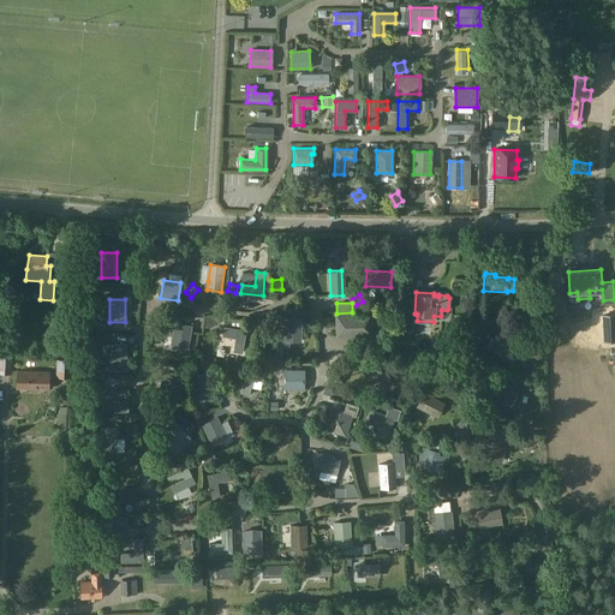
[(335,314),(336,335),(370,334),(369,311),(352,312),(336,314),(335,314)]
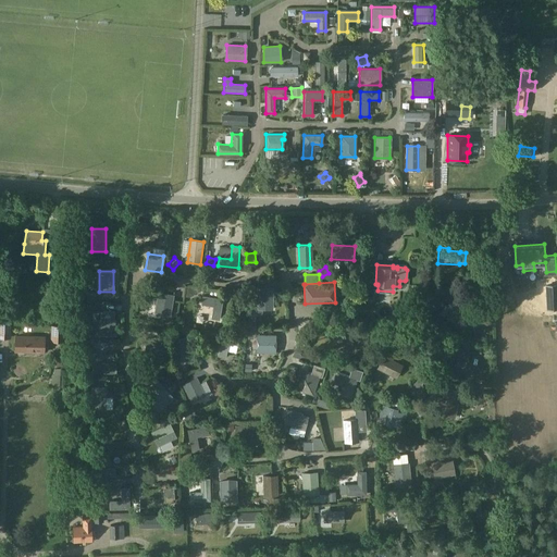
[(556,284),(545,286),(545,296),(548,296),(548,309),(556,308),(556,284)]
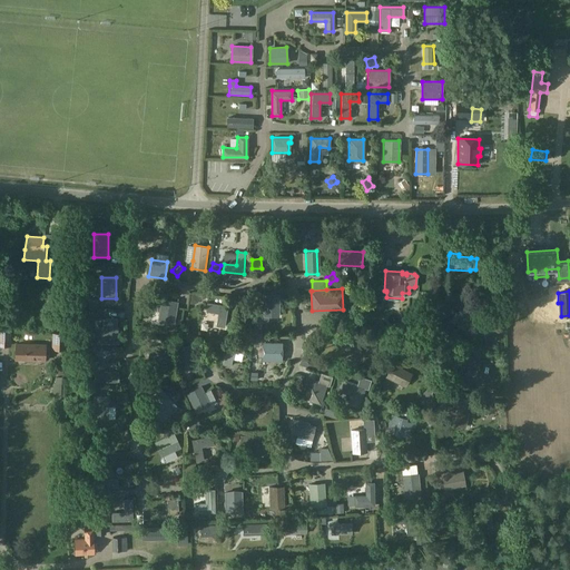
[(56,306),(57,294),(47,293),(46,306),(56,306)]
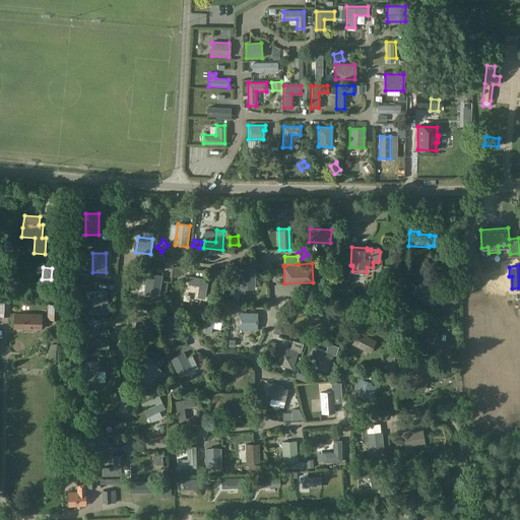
[(174,267),(173,277),(177,277),(183,273),(185,273),(185,269),(174,267)]
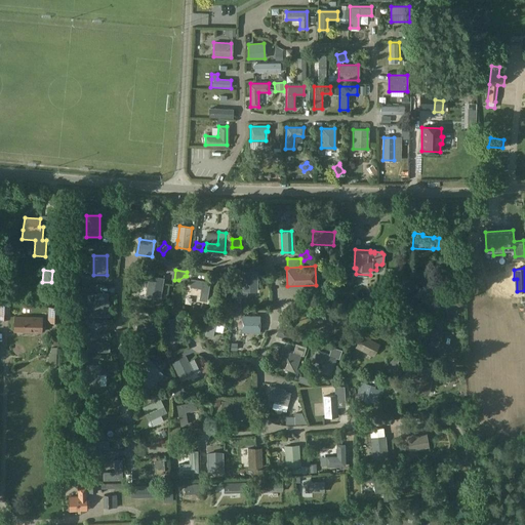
[(256,272),(243,272),(242,297),(247,297),(247,296),(247,291),(256,291),(257,272),(256,272)]
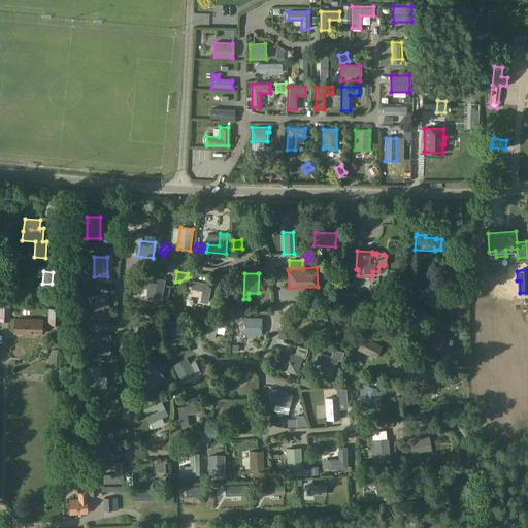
[(81,276),(81,286),(90,286),(90,277),(81,276)]
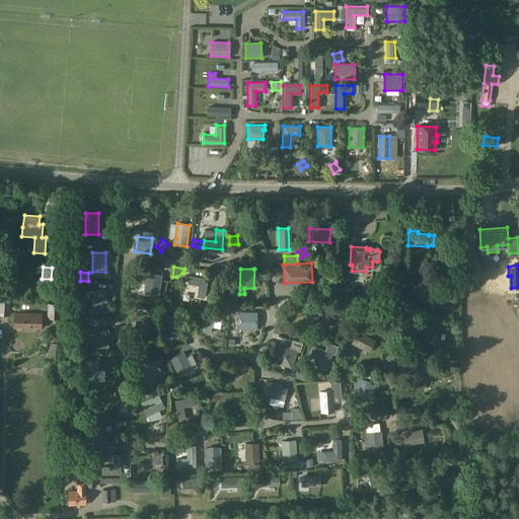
[(148,273),(144,291),(158,293),(161,275),(148,273)]
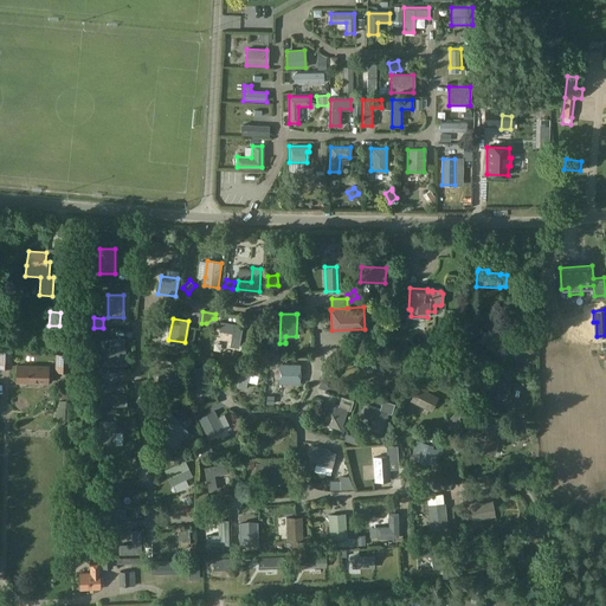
[(484,330),(479,339),(494,348),(507,329),(494,321),(487,333),(484,330)]
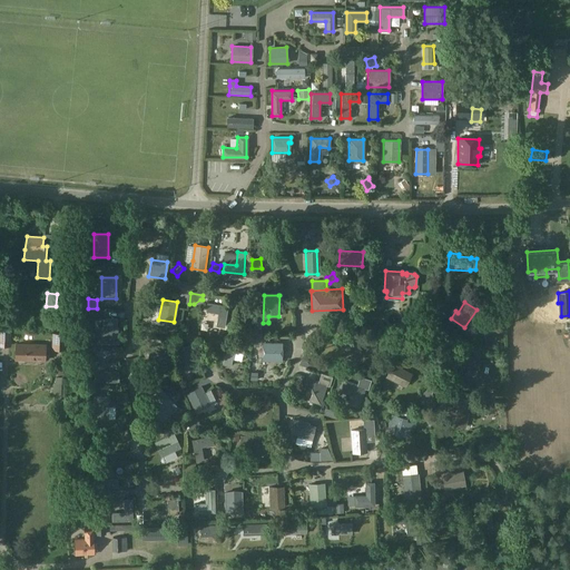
[(216,325),(224,326),(227,306),(208,303),(206,311),(218,313),(216,325)]
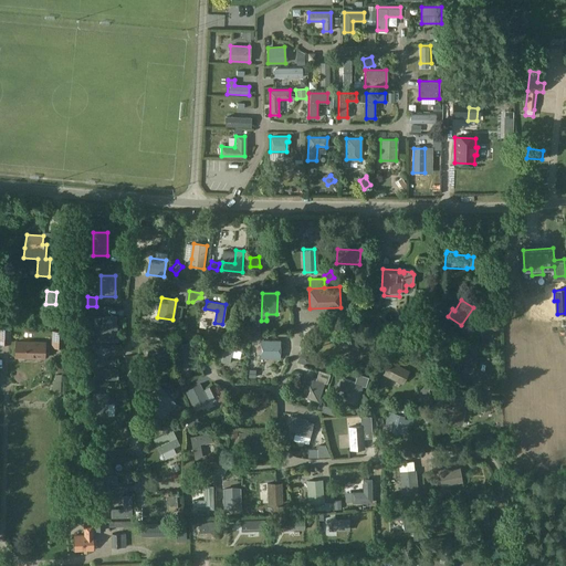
[(48,311),(38,316),(42,323),(51,316),(48,311)]
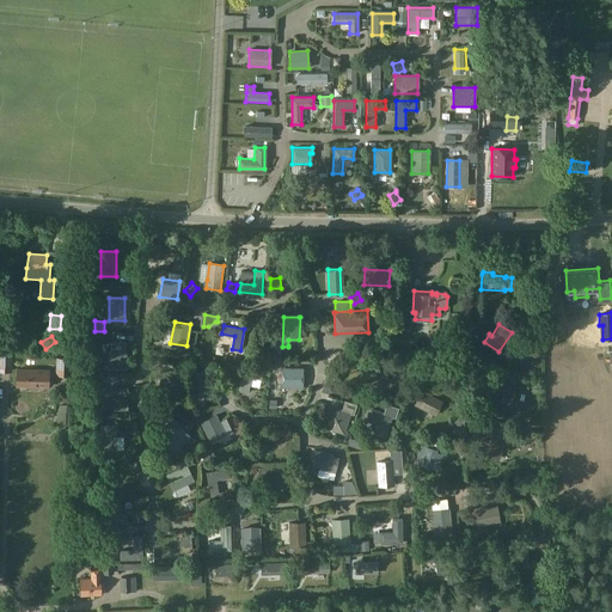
[(127,350),(112,350),(105,350),(105,368),(127,368),(127,350)]
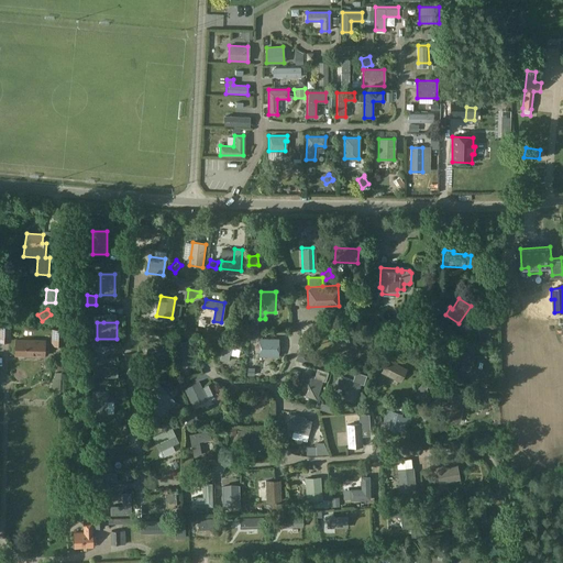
[(10,327),(6,327),(0,326),(0,341),(10,342),(10,327)]
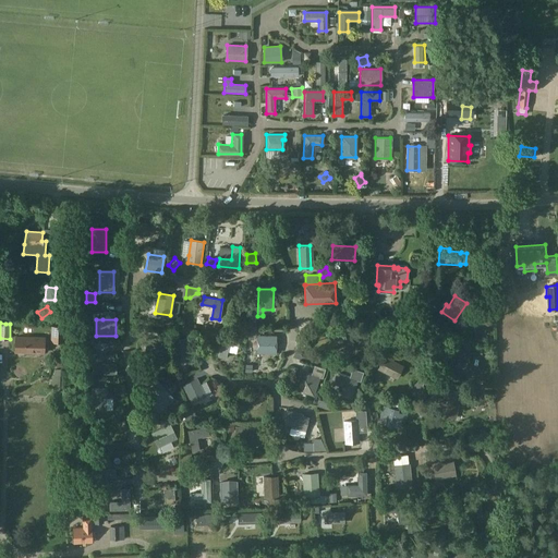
[(64,326),(56,326),(50,326),(50,342),(64,342),(64,326)]
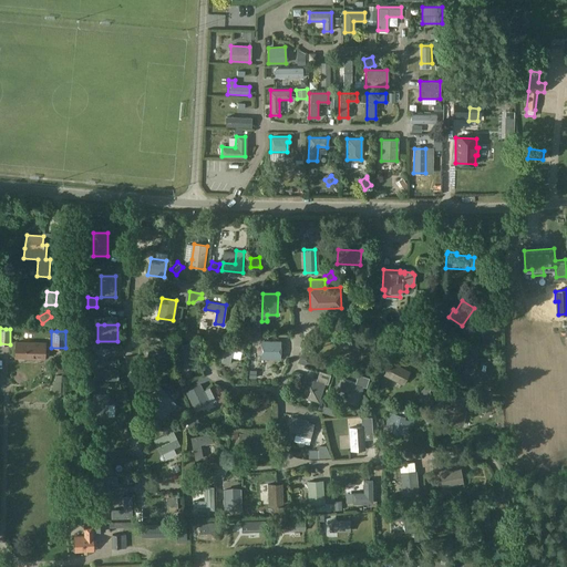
[(357,336),(336,338),(337,351),(358,349),(357,336)]
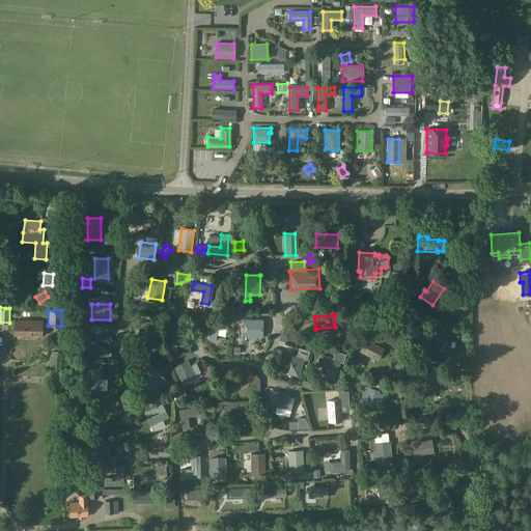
[(207,338),(215,340),(218,328),(226,330),(228,323),(213,318),(207,338)]
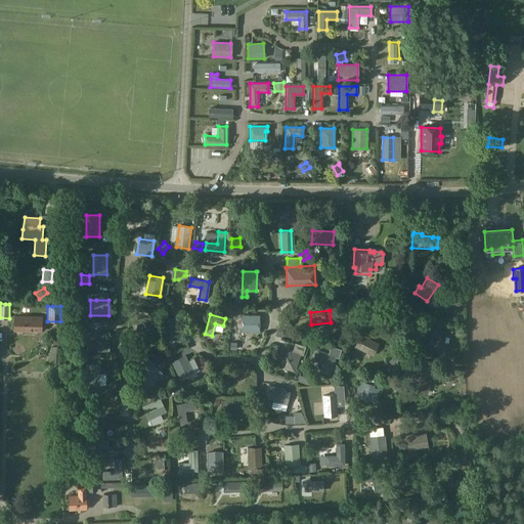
[(156,315),(136,318),(138,333),(158,331),(156,315)]
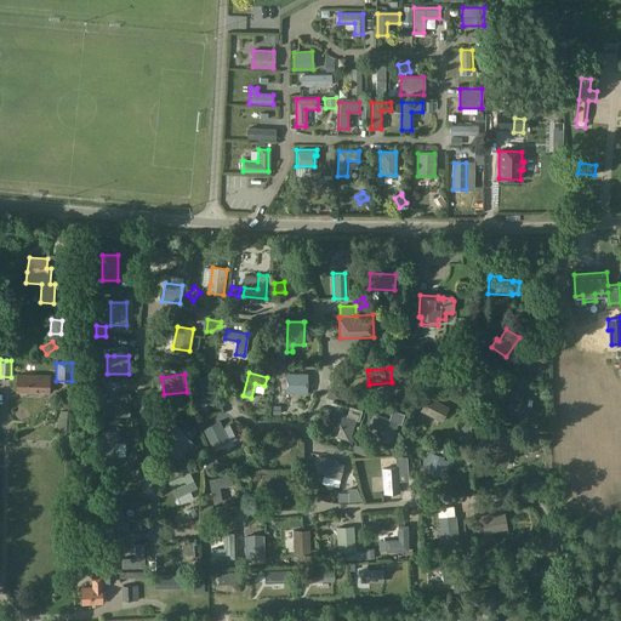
[(285,392),(307,392),(307,374),(285,374),(285,392)]
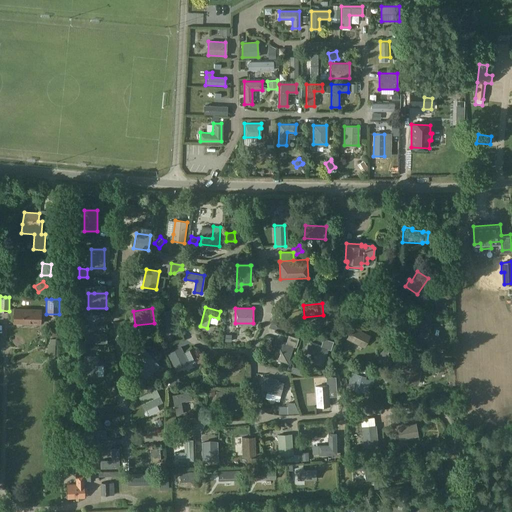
[(44,311),(40,310),(14,309),(13,323),(39,324),(39,323),(43,323),(44,311)]
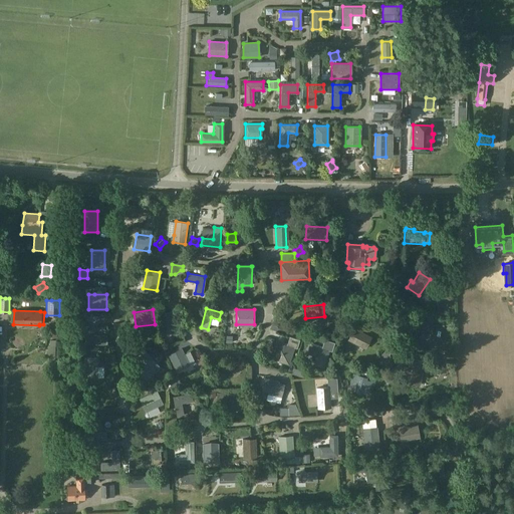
[(162,330),(175,328),(173,310),(160,312),(162,330)]
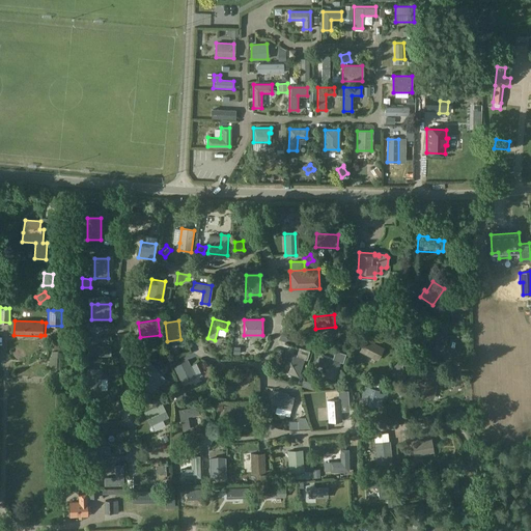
[(193,326),(191,334),(198,335),(200,328),(193,326)]
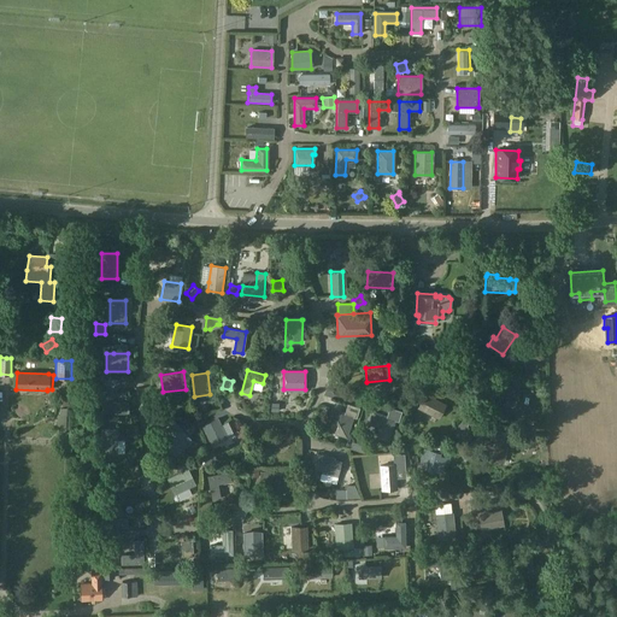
[(498,378),(494,397),(518,400),(522,383),(498,378)]
